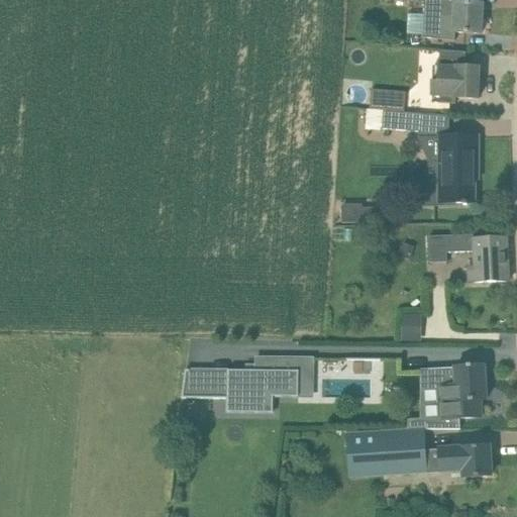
[(408,15),(407,35),(424,35),(424,37),(455,41),(455,33),(482,34),(483,4),(458,3),(458,0),(425,0),(425,15),(408,15)]
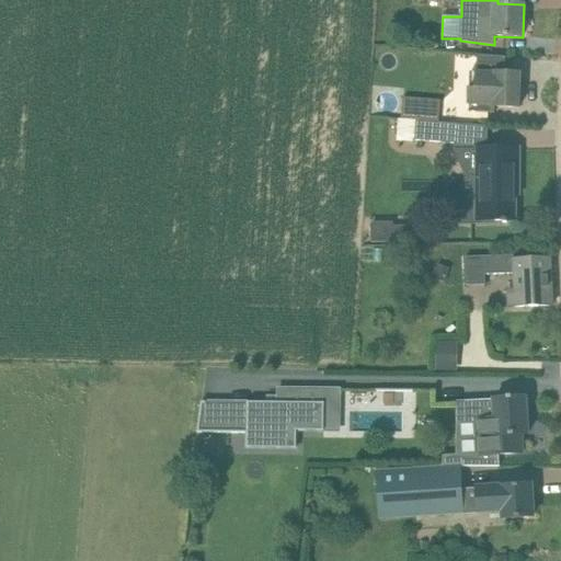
[(469,112),(494,113),(495,106),(519,107),(522,73),(505,72),(506,57),(478,55),(476,90),(470,90),(469,112)]
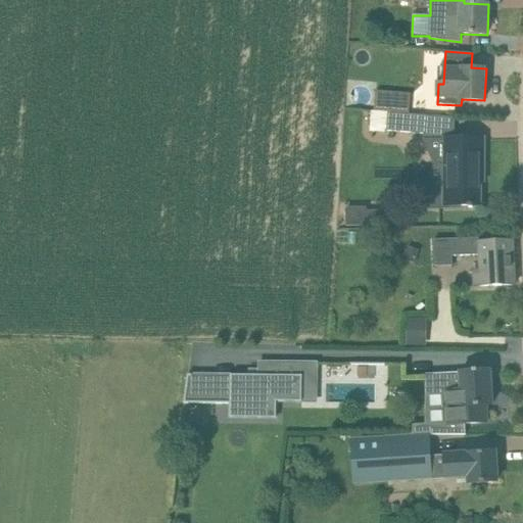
[(388,112),(387,130),(424,133),(426,133),(428,115),(388,112)]
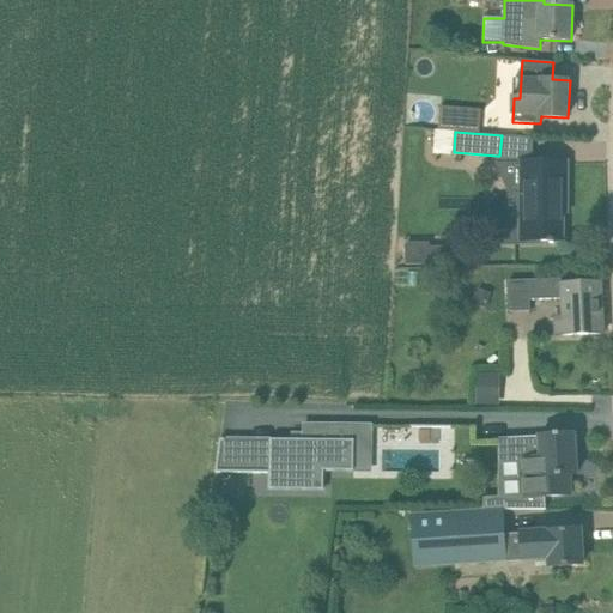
[(496,163),(496,165),(508,193),(521,193),(521,216),(515,216),(508,218),(507,219),(504,228),(504,229),(507,236),(508,237),(516,241),(521,241),(551,241),(551,243),(554,243),(554,241),(563,241),(563,198),(568,198),(568,162),(521,162),(521,163),(496,163)]
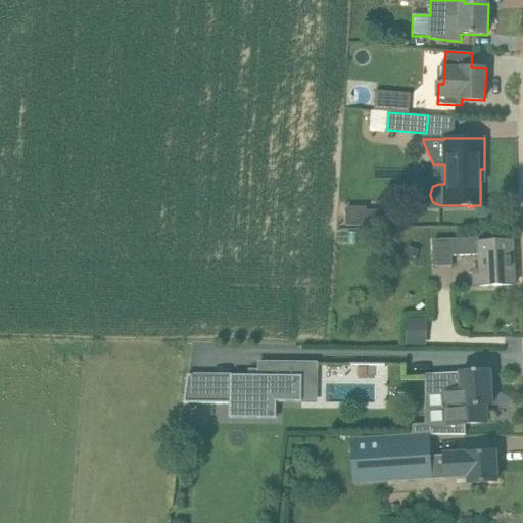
[(346,227),(367,227),(367,225),(380,225),(380,210),(367,210),(367,207),(346,207),(346,227)]
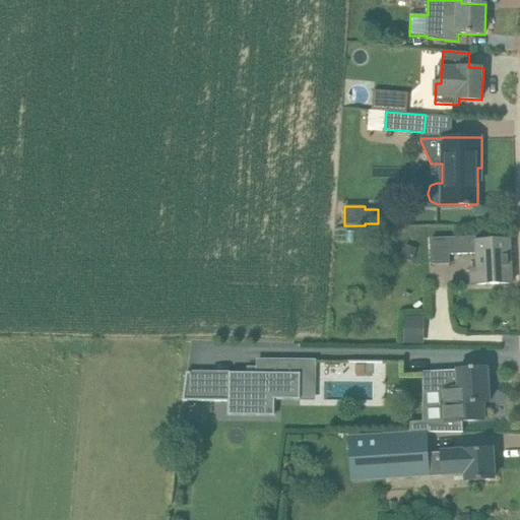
[(476,236),(432,238),(433,264),(449,263),(448,254),(477,253),(478,267),(470,268),(471,284),(512,283),(511,239),(476,240),(476,236)]
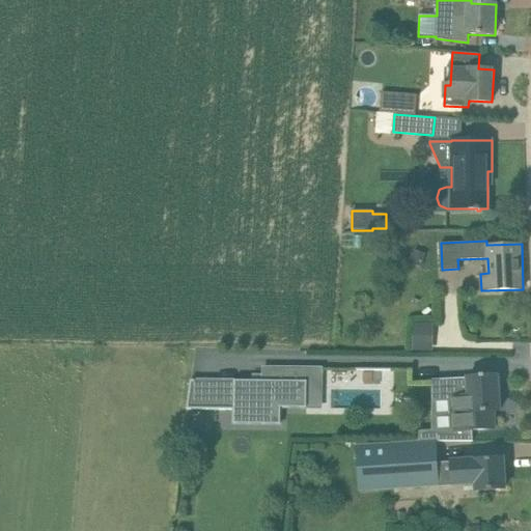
[(403,246),(390,247),(390,257),(404,257),(403,246)]
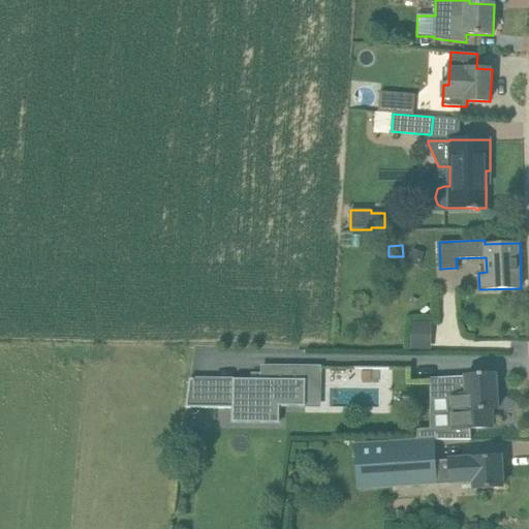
[(413,249),(409,263),(419,267),(425,253),(413,249)]
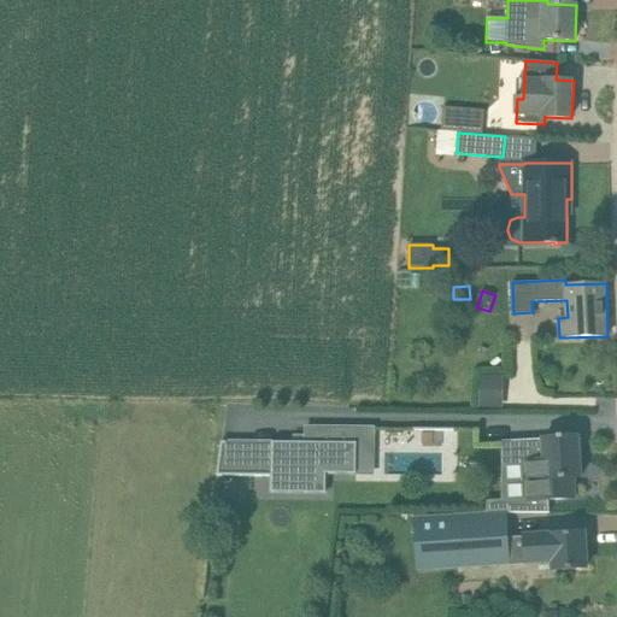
[(480,376),(480,407),(503,407),(503,376),(480,376)]
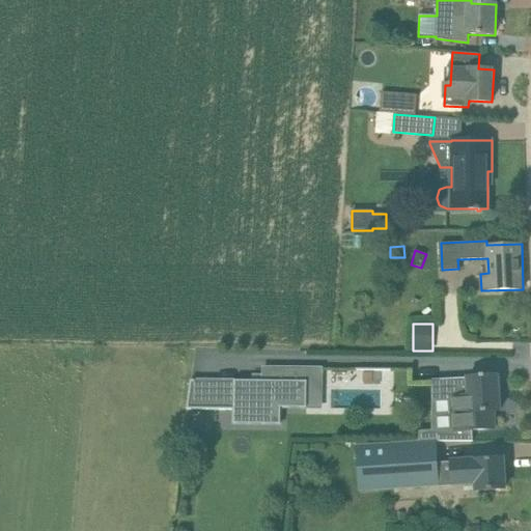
[(281,407),(307,408),(307,375),(323,375),(323,367),(262,366),(262,381),(191,380),(187,410),(234,411),(233,423),(281,424),(281,407)]
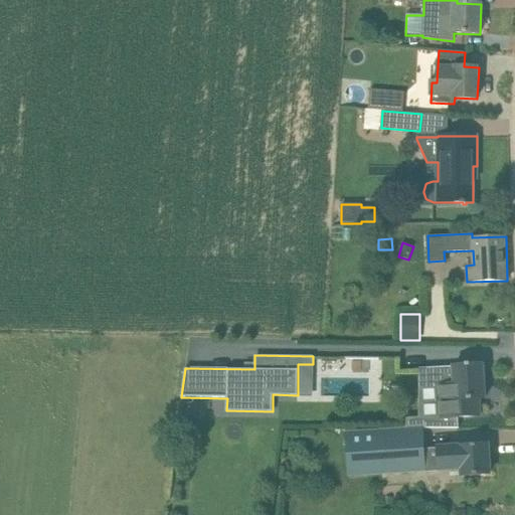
[(425,418),(425,428),(459,428),(459,417),(480,416),(479,399),(485,398),(483,364),(471,365),(471,364),(467,364),(467,365),(454,366),(454,367),(427,368),(428,386),(438,385),(440,417),(425,418)]
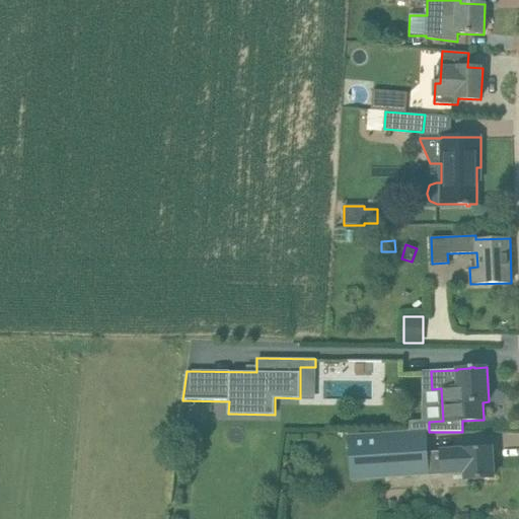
[(427,430),(349,435),(352,480),(465,473),(466,479),(494,477),(492,447),(428,452),(427,430)]
